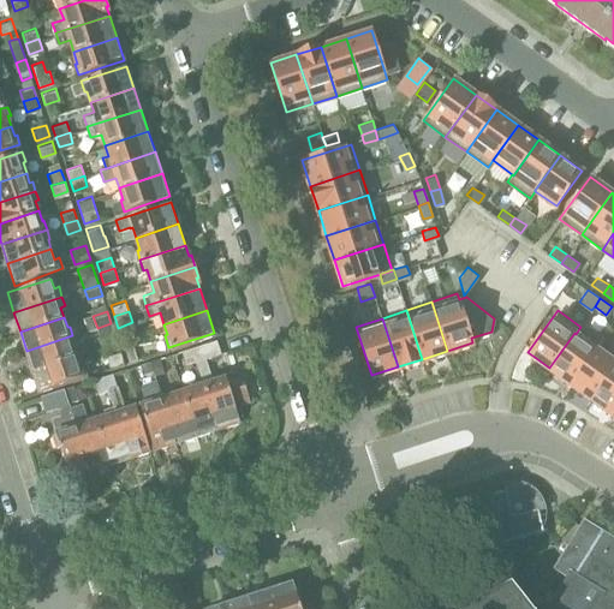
[(114,333),(111,323),(97,328),(100,338),(114,333)]
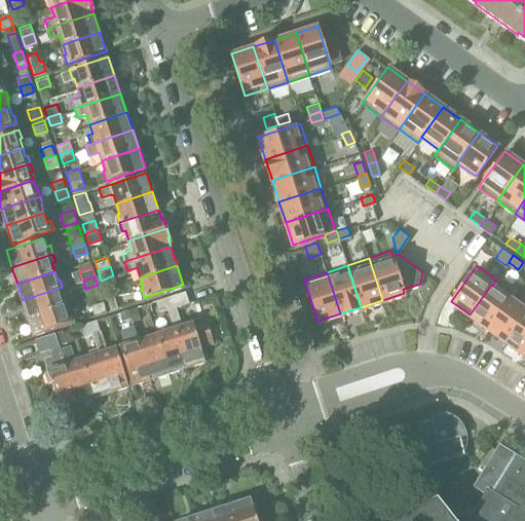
[(491,285),(470,314),(488,328),(510,298),(492,286),(491,285)]
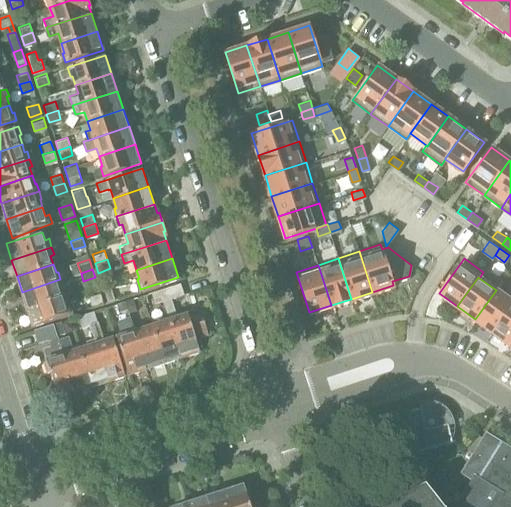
[(62,286),(60,279),(22,292),(27,308),(64,296),(61,287),(62,286)]
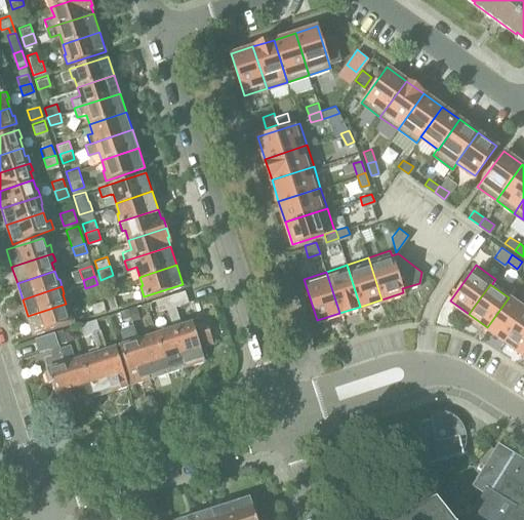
[(110,308),(117,305),(111,286),(104,288),(110,308)]
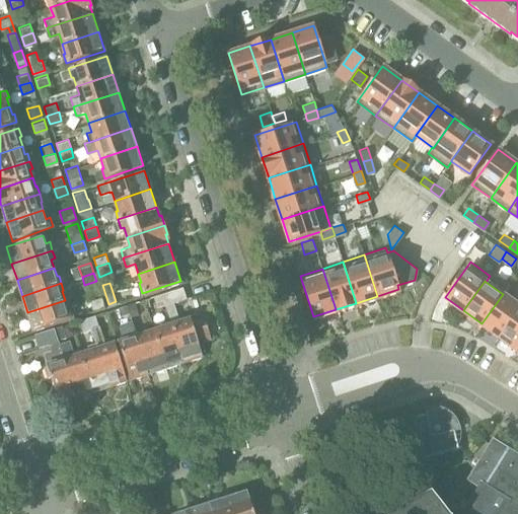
[(190,316),(180,319),(179,319),(173,301),(187,297),(182,285),(163,291),(167,303),(172,319),(185,358),(200,354),(199,352),(201,351),(201,349),(203,349),(201,340),(211,337),(206,322),(209,322),(206,313),(191,318),(190,316)]
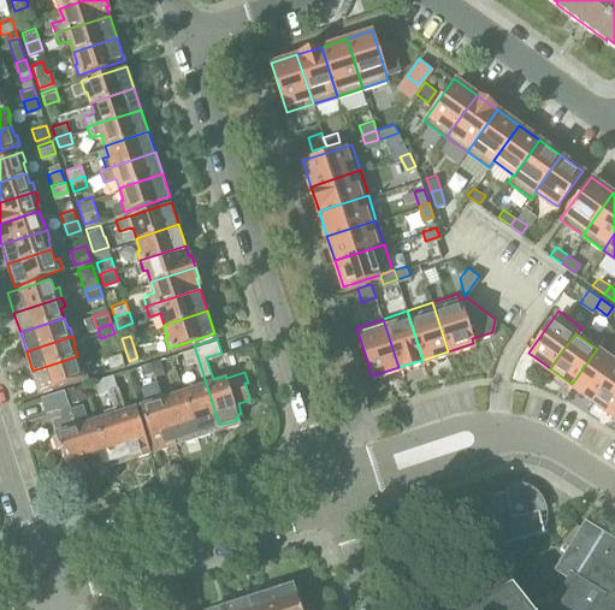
[(187,363),(199,360),(194,345),(182,349),(187,363)]
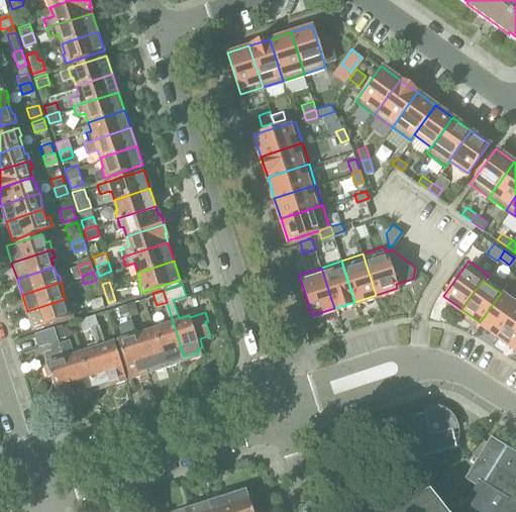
[(515,303),(501,293),(480,322),(497,335),(515,308),(515,303)]
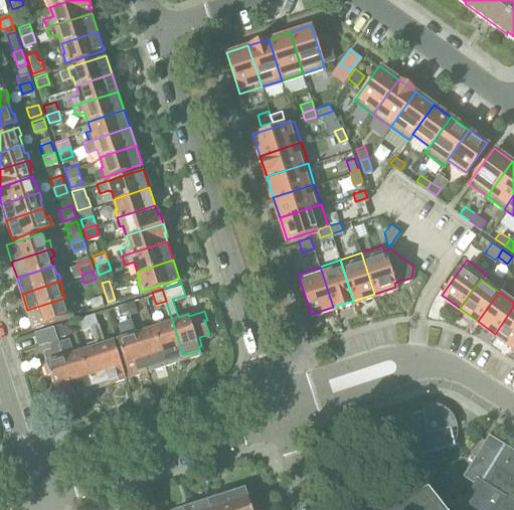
[(89,297),(92,307),(104,303),(101,293),(89,297)]
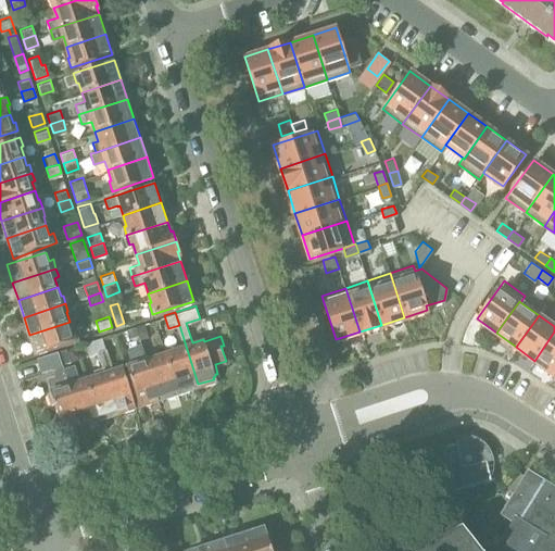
[(72,330),(70,322),(29,335),(35,352),(76,338),(74,329),(72,330)]
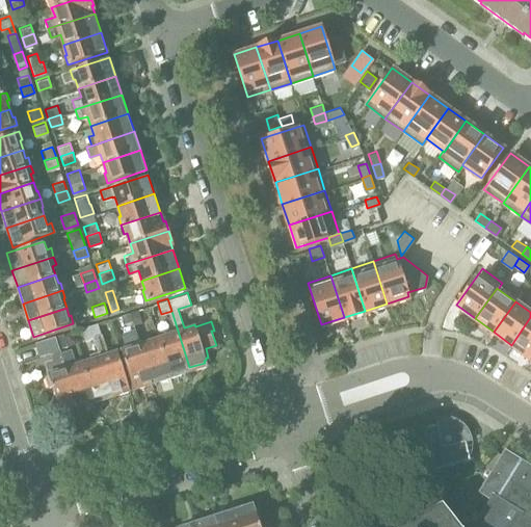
[(133,323),(141,320),(137,309),(129,311),(133,322),(133,323)]
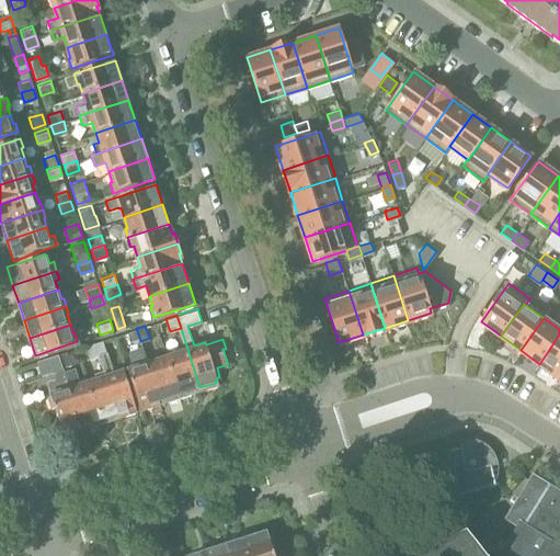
[(161,400),(147,359),(146,356),(140,341),(140,340),(136,328),(127,331),(137,364),(126,367),(138,406),(140,405),(141,407),(161,400)]
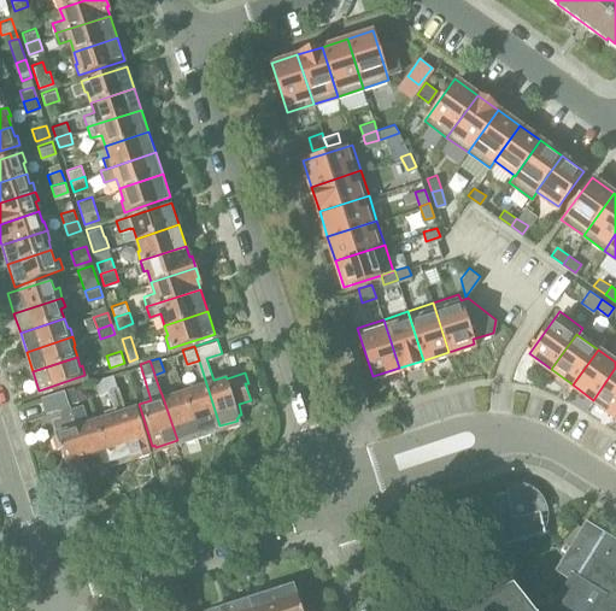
[(615,368),(593,400),(615,415),(615,412),(615,368)]
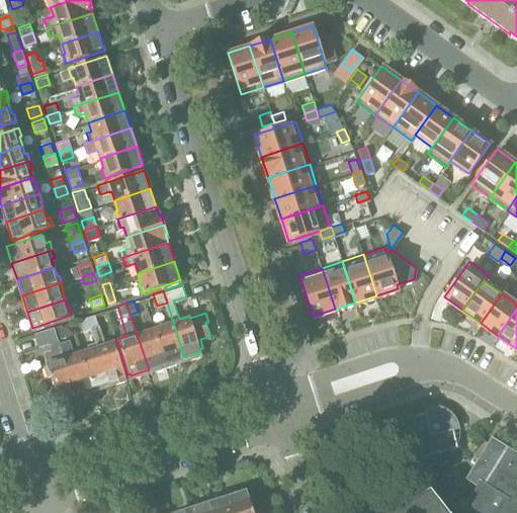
[(90,327),(95,343),(109,382),(121,379),(120,376),(123,375),(112,341),(104,344),(98,324),(97,324),(94,313),(87,316),(90,327)]
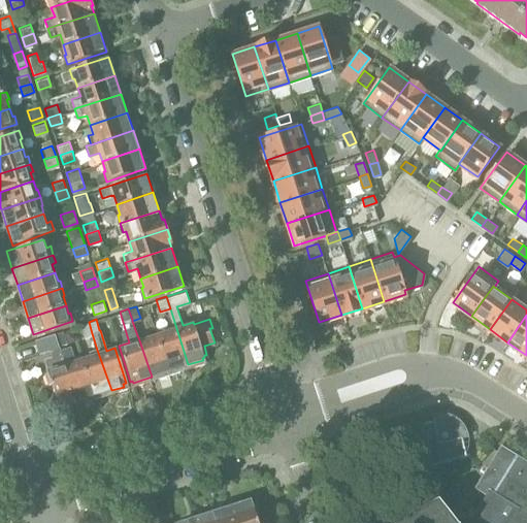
[(84,336),(92,333),(89,322),(80,324),(84,336)]
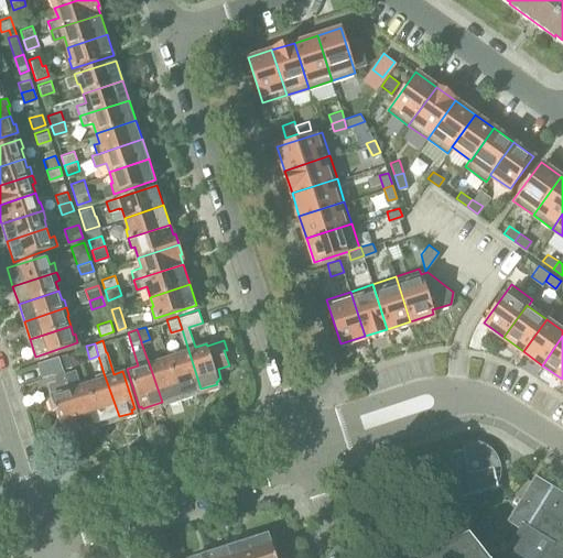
[(181,395),(201,389),(187,347),(177,350),(179,353),(168,357),(181,395)]
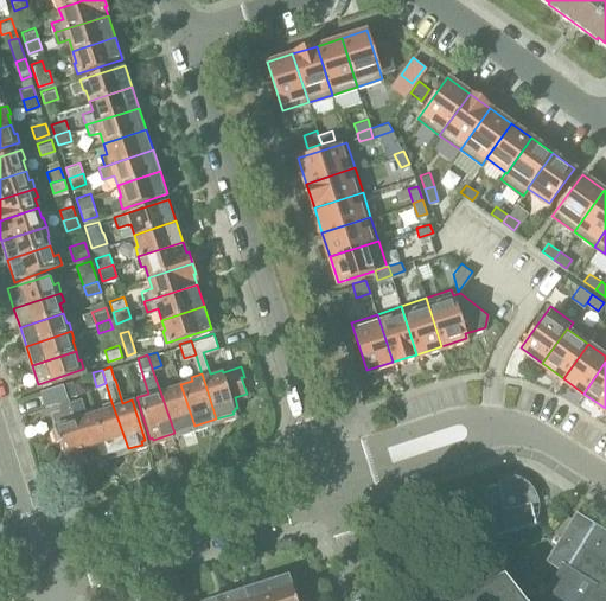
[(71,379),(63,382),(68,395),(76,392),(71,379)]
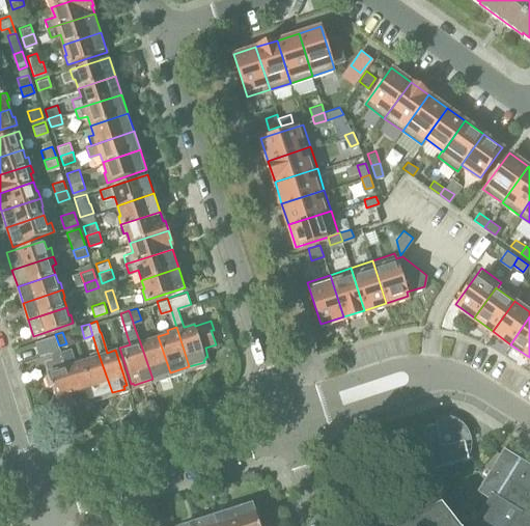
[(61,409),(78,404),(75,394),(64,363),(60,351),(59,345),(55,334),(45,337),(49,349),(53,348),(55,354),(44,358),(58,407),(60,407),(61,409)]
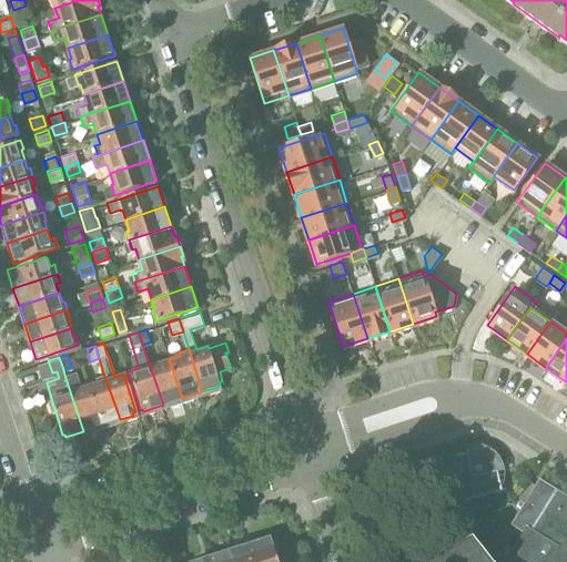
[(169,359),(158,363),(157,358),(148,360),(149,363),(163,405),(182,398),(169,359)]
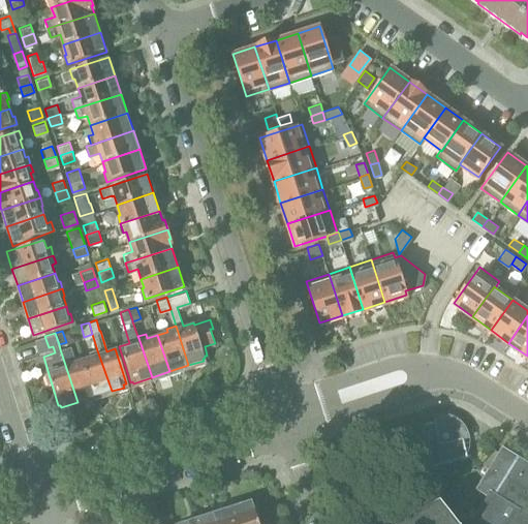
[(74,393),(78,402),(95,397),(94,393),(83,359),(82,359),(80,355),(73,357),(70,346),(60,349),(64,362),(74,393)]
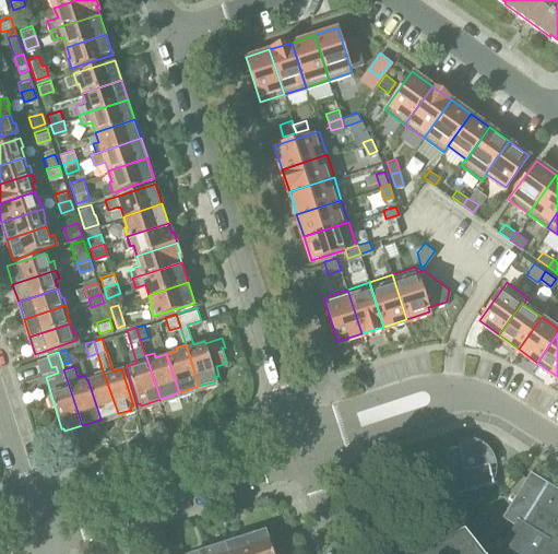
[(99,415),(101,420),(118,413),(103,370),(95,374),(96,376),(87,379),(99,415)]
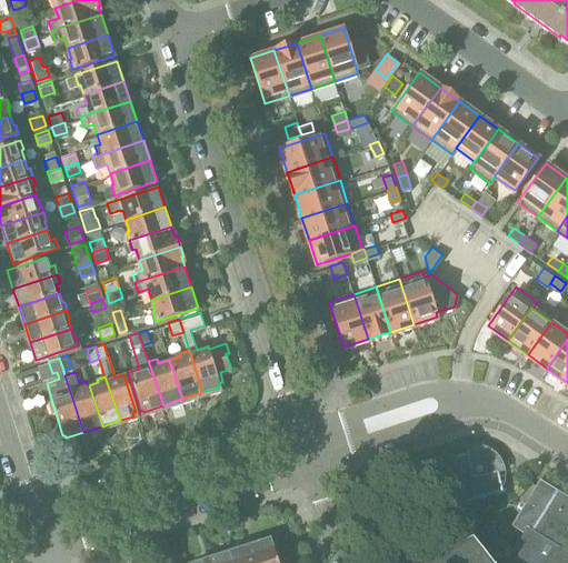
[(469,444),(467,445),(467,450),(448,454),(459,500),(504,489),(497,463),(502,461),(501,459),(500,455),(498,453),(496,451),(494,449),(490,448),(488,445),(485,444),(482,444),(479,443),(476,443),(472,443),(469,444)]
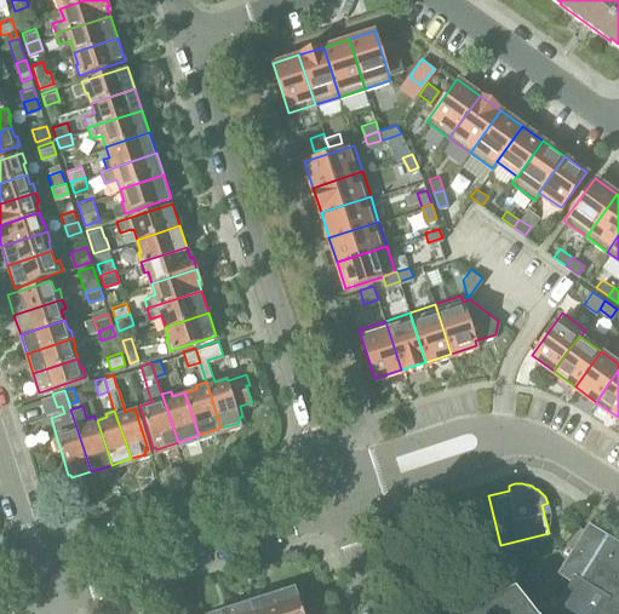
[(618,613),(618,537),(590,520),(559,569),(572,578),(575,572),(612,596),(605,606),(614,613),(613,613),(618,613)]
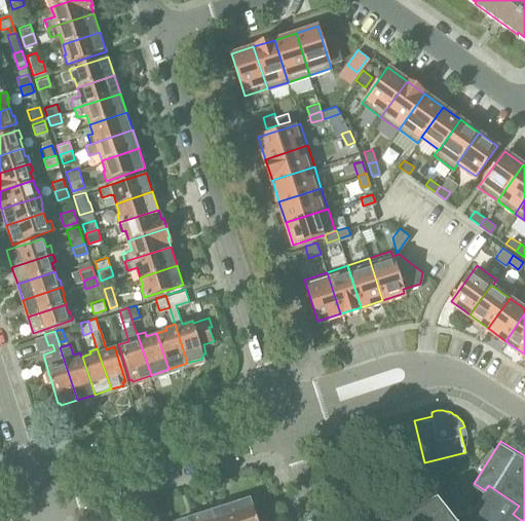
[(520,520),(521,520),(513,514),(519,506),(488,485),(485,490),(475,507),(482,511),(475,520),(454,520),(439,500),(433,503),(426,506),(420,509),(415,512),(409,516),(404,520),(402,520),(520,520)]
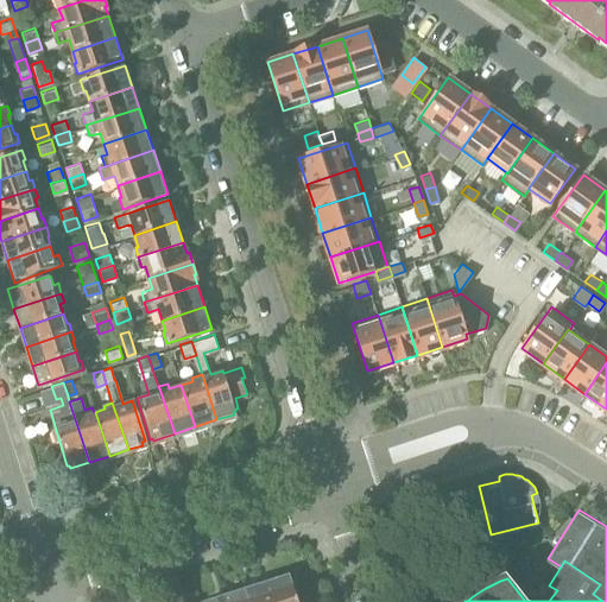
[(266,581),(272,601),(297,601),(289,576),(286,576),(286,575),(266,581)]
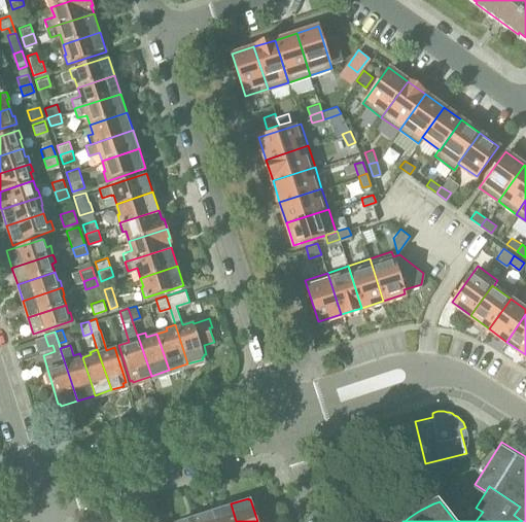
[(236,521),(231,503),(212,510),(215,521),(236,521)]
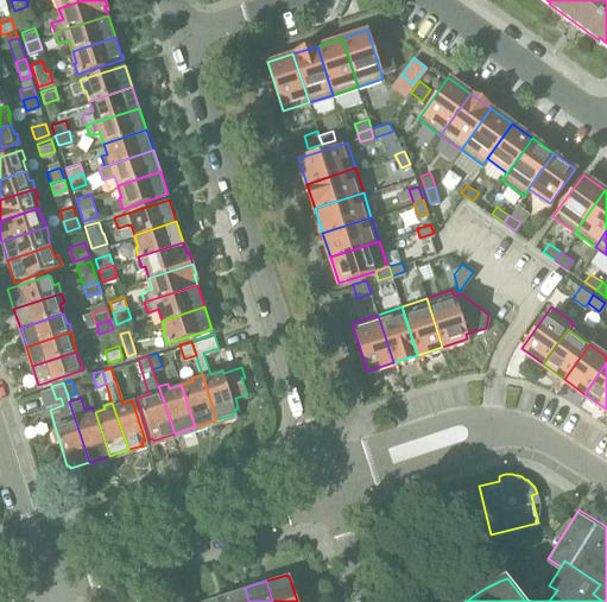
[(248,601),(245,588),(225,595),(226,601),(248,601)]
